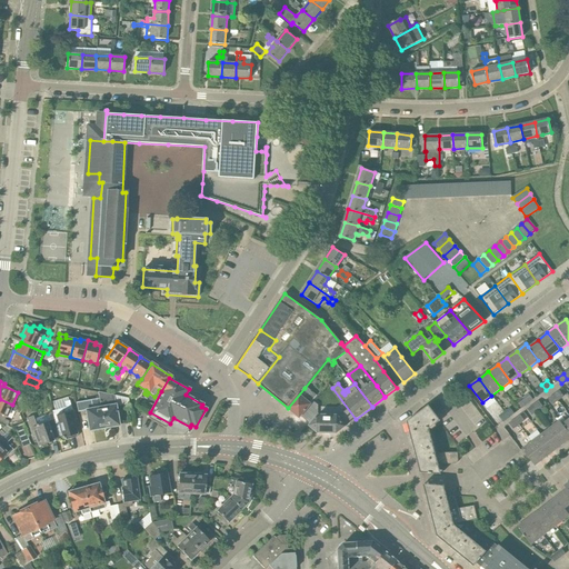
[(546,390),(541,385),(536,388),(540,395),(546,390)]
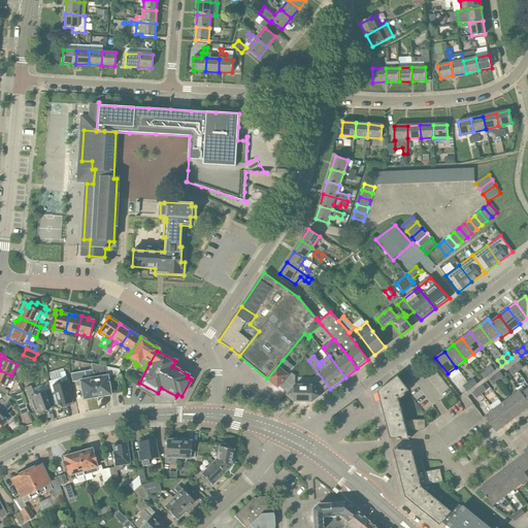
[(267,378),(277,388),(294,368),(283,360),(267,378)]
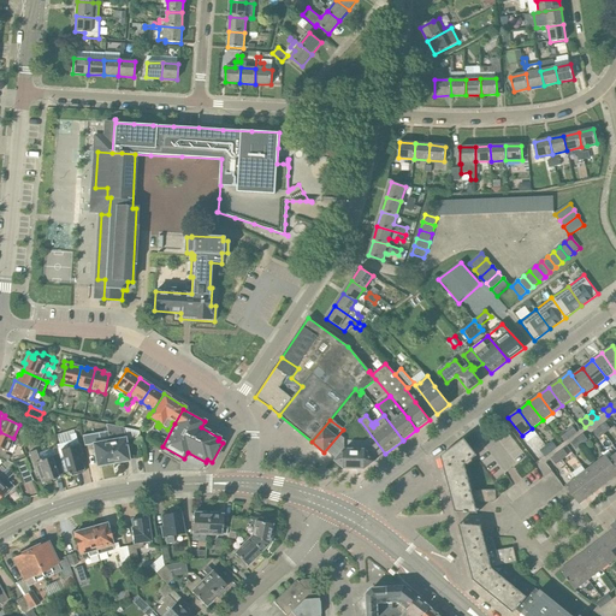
[(110,440),(107,442),(112,463),(129,461),(123,427),(106,424),(110,440)]
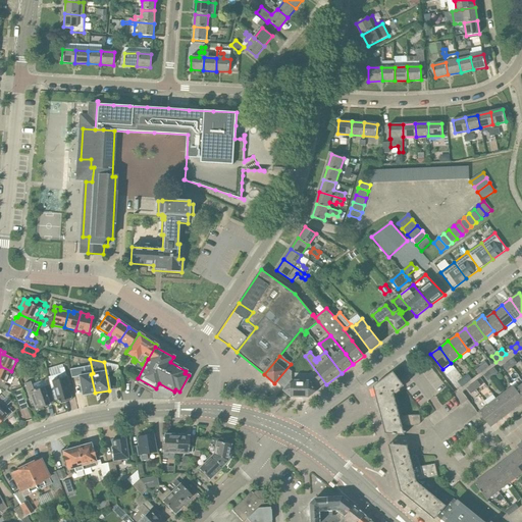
[(513,359),(508,362),(512,368),(517,364),(513,359)]
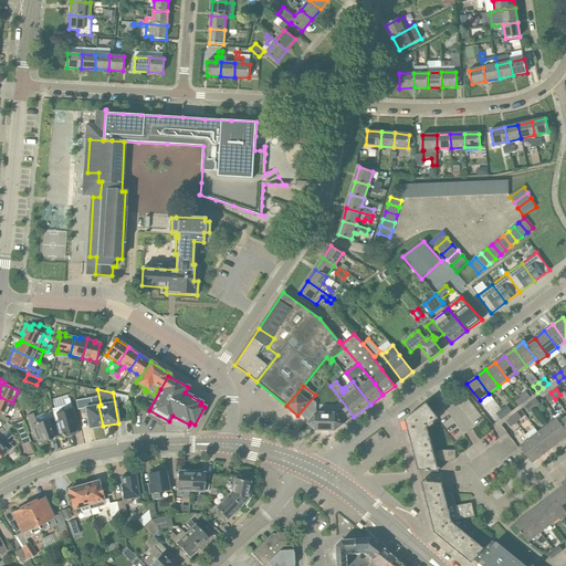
[(520,396),(524,401),(530,398),(525,391),(520,396)]
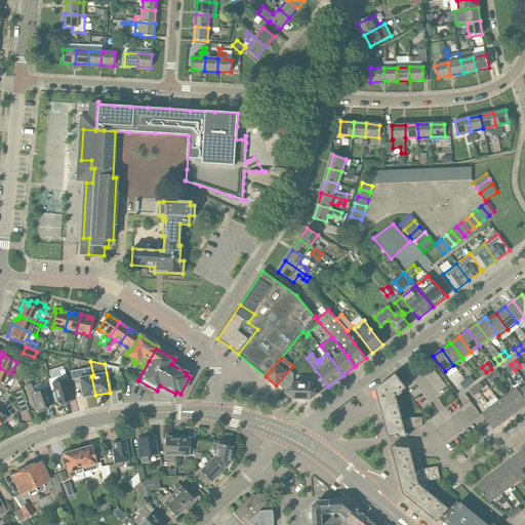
[(515,370),(511,364),(507,368),(511,373),(515,370)]
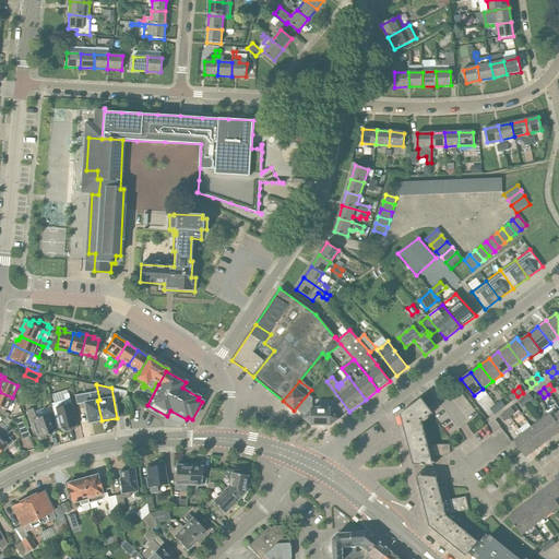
[(518,396),(513,391),(508,395),(512,401),(518,396)]
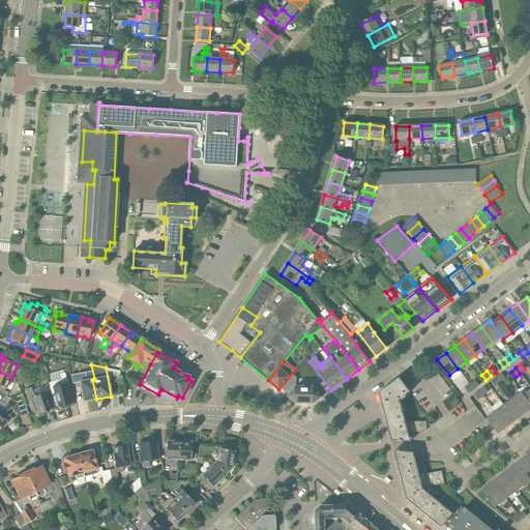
[(11,377),(0,372),(0,394),(2,395),(3,394),(6,396),(8,392),(4,390),(5,388),(6,388),(9,381),(19,385),(21,382),(16,379),(11,377)]
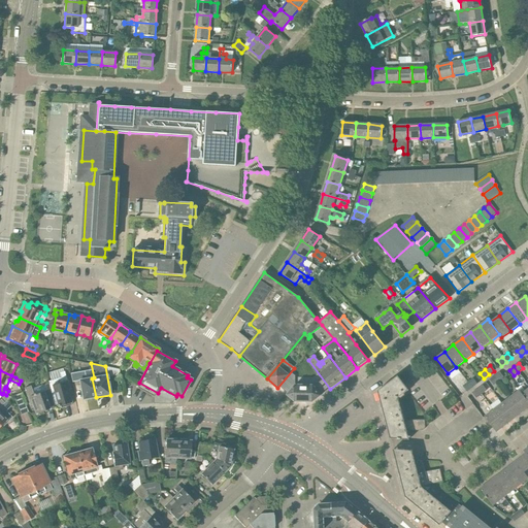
[(96,397),(92,378),(85,380),(83,370),(77,371),(83,400),(96,397)]
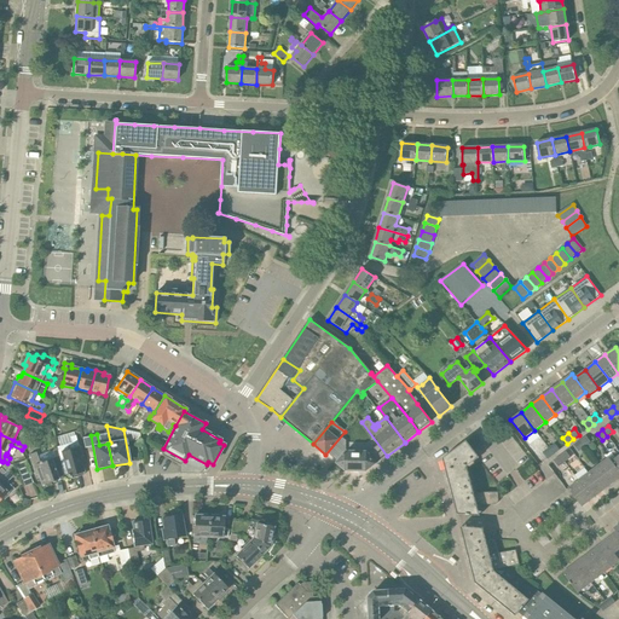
[(71,479),(85,475),(79,457),(81,457),(75,437),(70,438),(71,444),(59,447),(69,476),(70,476),(71,479)]
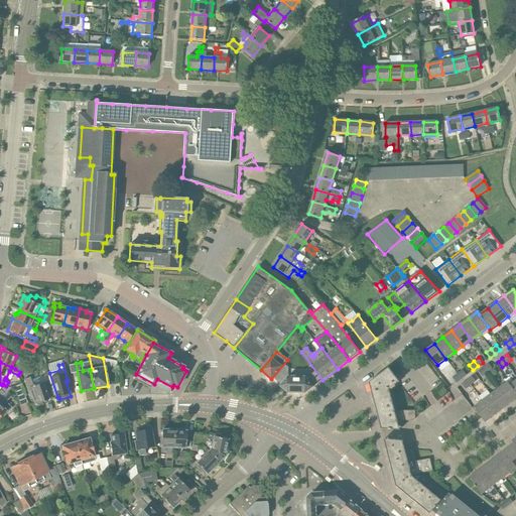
[(489,364),(484,367),(488,373),(493,369),(489,364)]
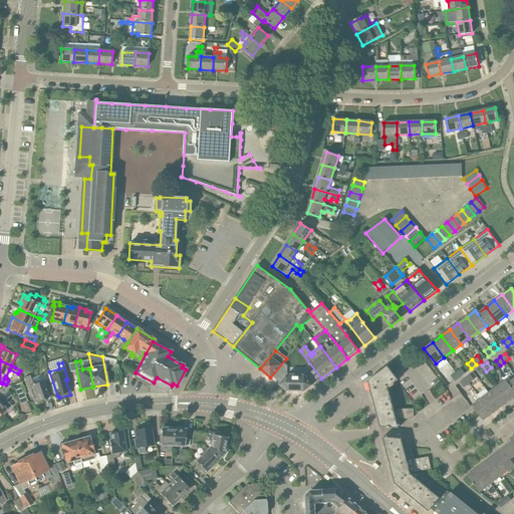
[(394,374),(398,371),(394,365),(389,369),(394,374)]
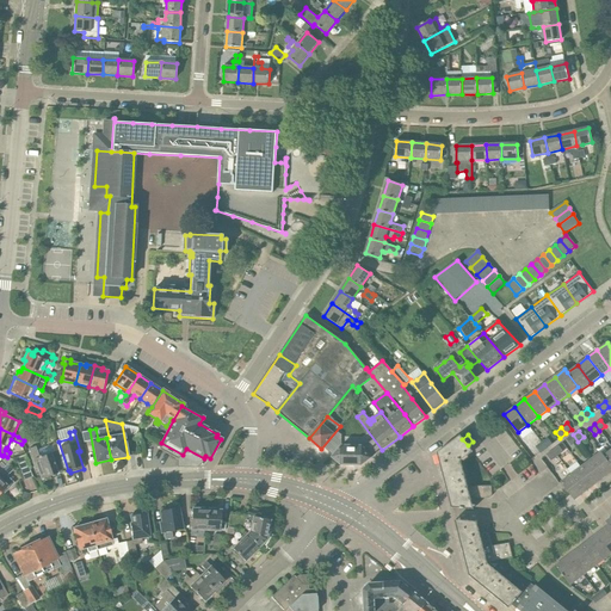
[(578,442),(573,434),(566,439),(572,446),(578,442)]
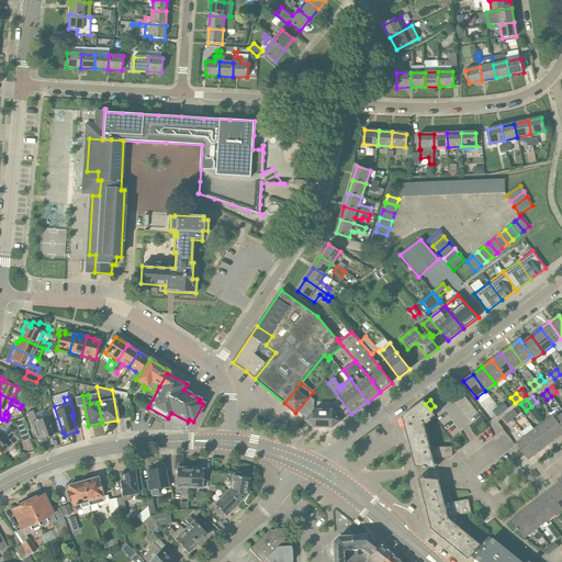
[(430,409),(425,404),(423,401),(418,404),(418,405),(403,417),(413,458),(416,468),(417,468),(436,469),(434,459),(449,459),(450,459),(451,459),(451,458),(452,457),(452,449),(430,447),(424,424),(435,416),(430,409)]
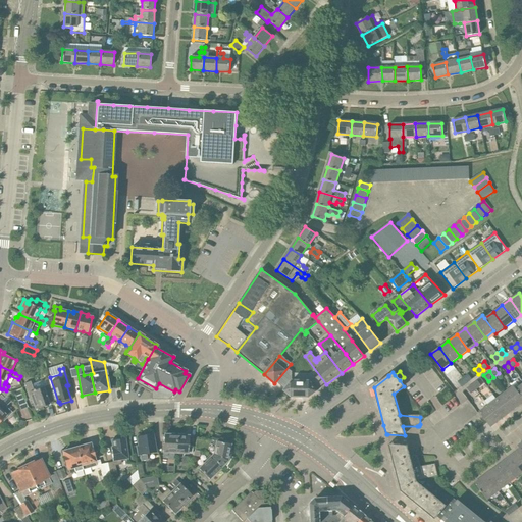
[(463,378),(467,383),(472,379),(468,374),(463,378)]
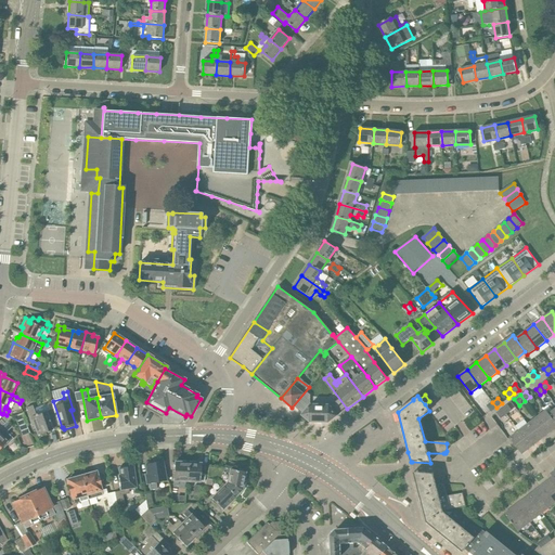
[(53,410),(51,402),(33,409),(33,408),(26,410),(31,425),(34,424),(38,436),(57,428),(53,410)]
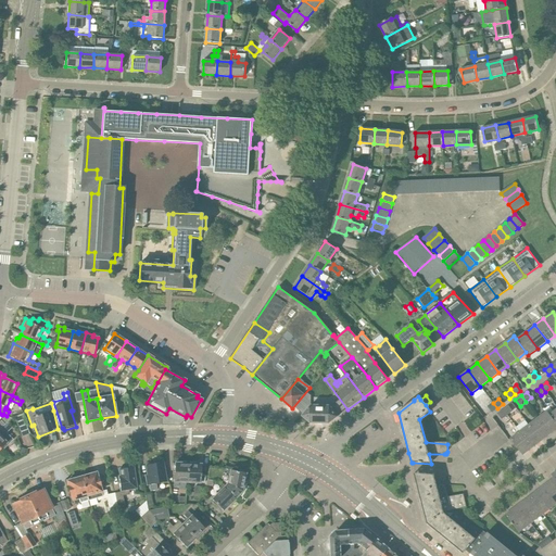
[(497,408),(493,403),(488,407),(492,413),(497,408)]
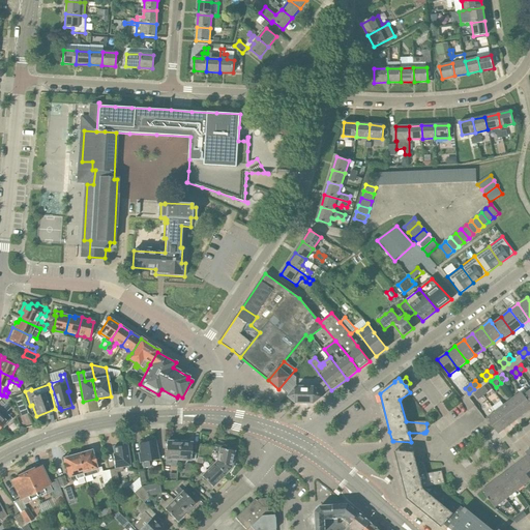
[(484,386),(479,390),(483,396),(489,392),(484,386)]
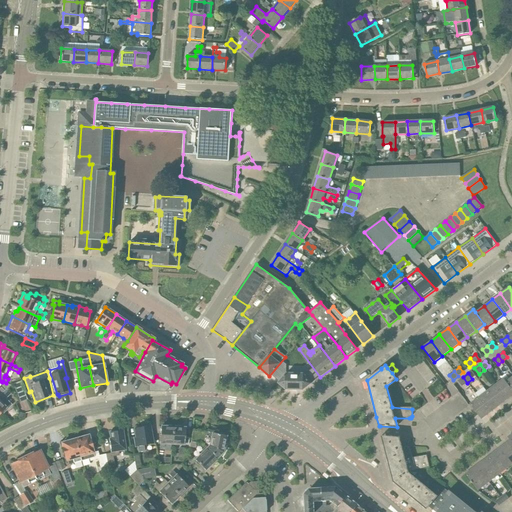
[(303,390),(311,384),(304,374),(286,374),(278,383),(286,390),(303,390)]
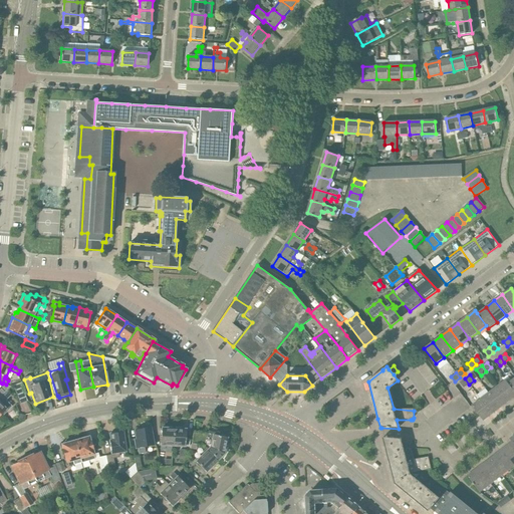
[(469,384),(465,378),(460,382),(464,388),(469,384)]
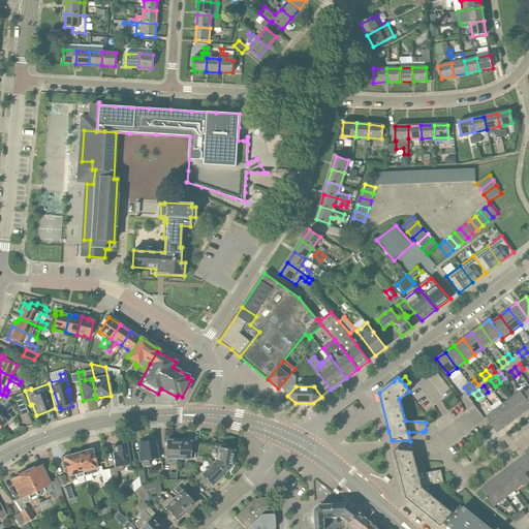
[(523,413),(528,409),(528,402),(523,395),(521,392),(511,398),(523,413)]
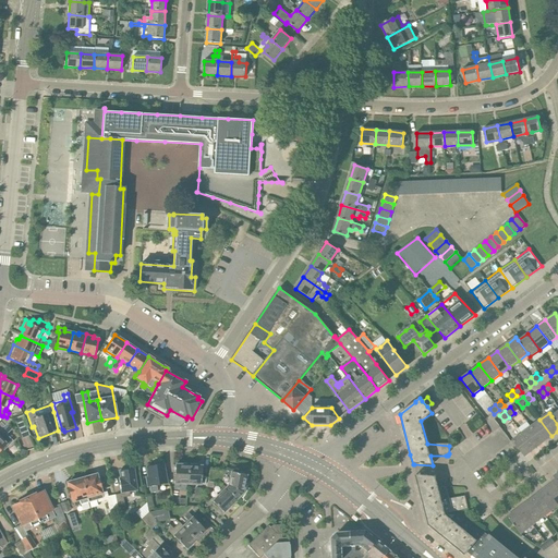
[(22,437),(29,434),(23,416),(15,420),(22,437)]
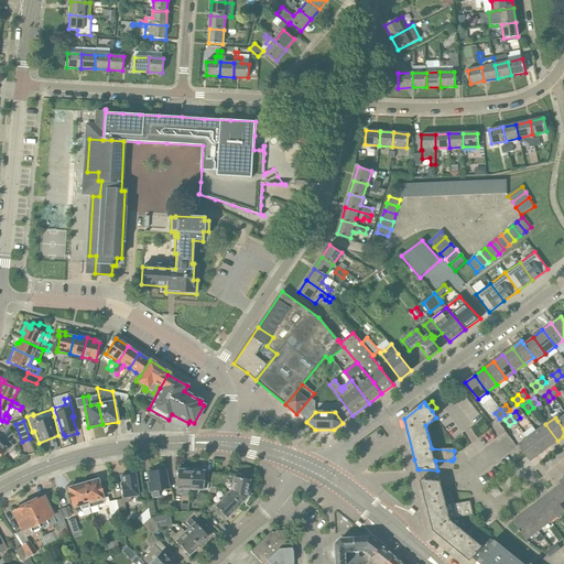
[(0,435),(7,429),(10,426),(7,423),(0,429),(0,435)]
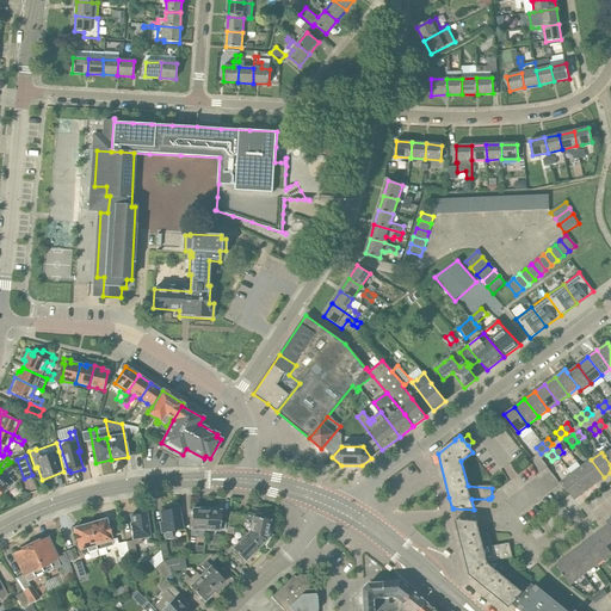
[(581,467),(594,486),(604,477),(591,460),(581,467)]
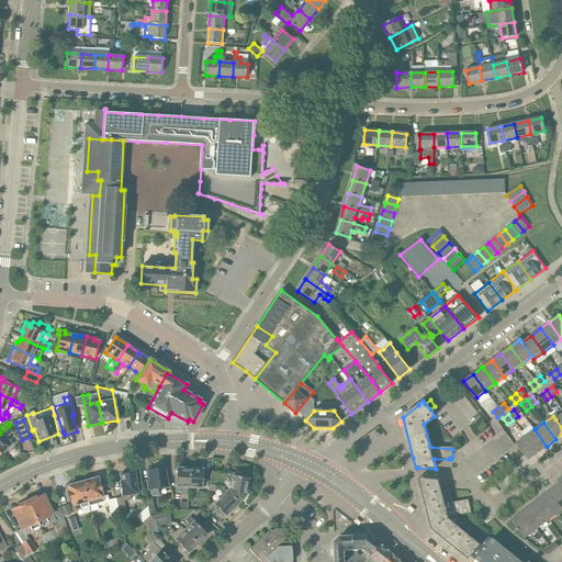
[(7,427),(0,434),(0,454),(1,453),(2,454),(12,445),(6,438),(11,431),(7,427)]
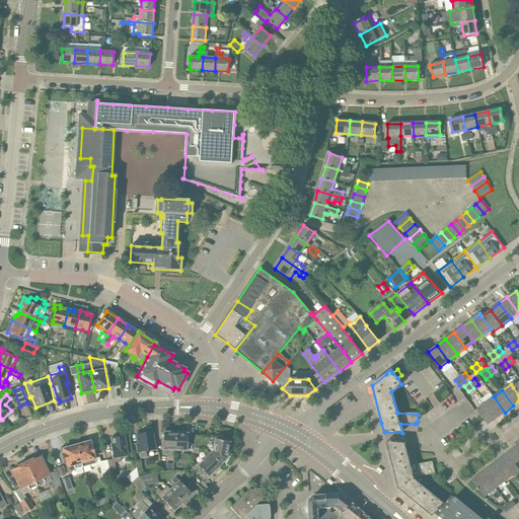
[(485,403),(497,419),(505,413),(494,396),(485,403)]
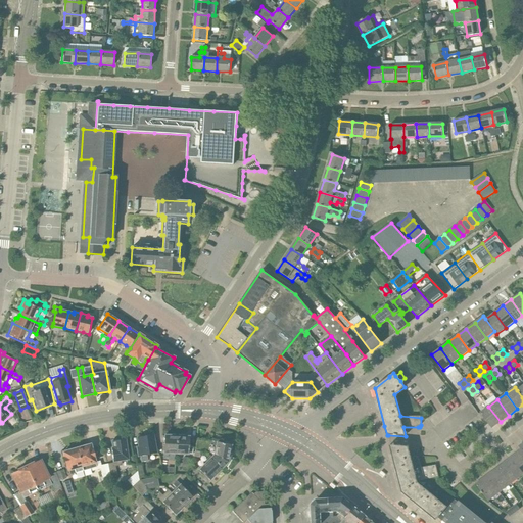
[(501,422),(488,407),(480,413),(487,422),(491,428),(501,422)]
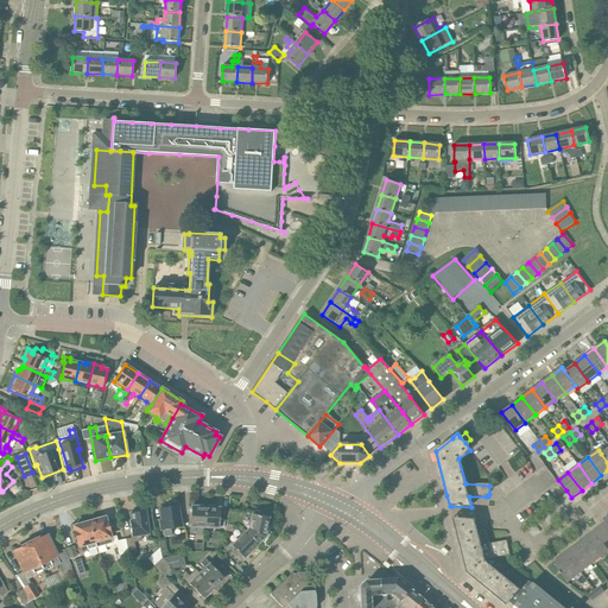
[(175,506),(172,504),(169,505),(168,507),(160,508),(163,519),(160,520),(164,538),(172,537),(171,530),(181,527),(176,506),(175,506)]
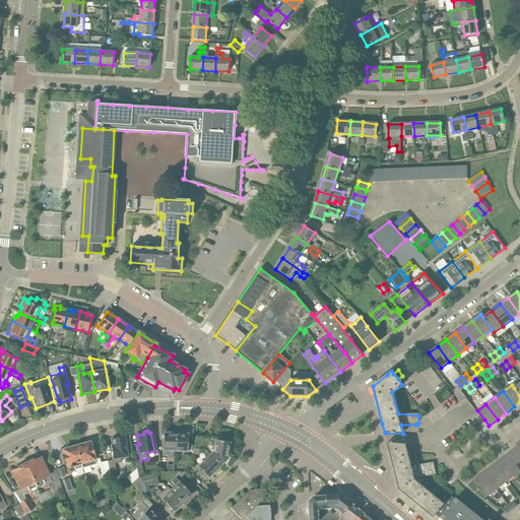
[(168,450),(175,451),(176,434),(175,434),(175,432),(168,432),(168,434),(164,434),(161,454),(167,454),(168,450)]
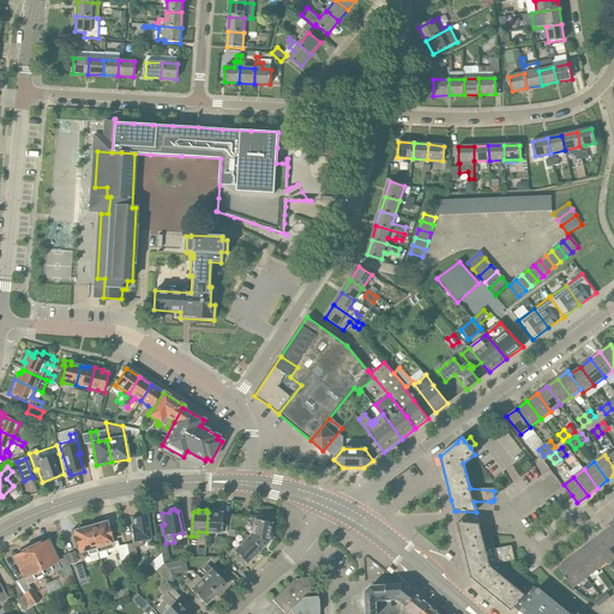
[(208,512),(206,533),(221,533),(226,533),(227,525),(221,524),(222,513),(216,513),(216,511),(209,510),(209,512),(208,512)]
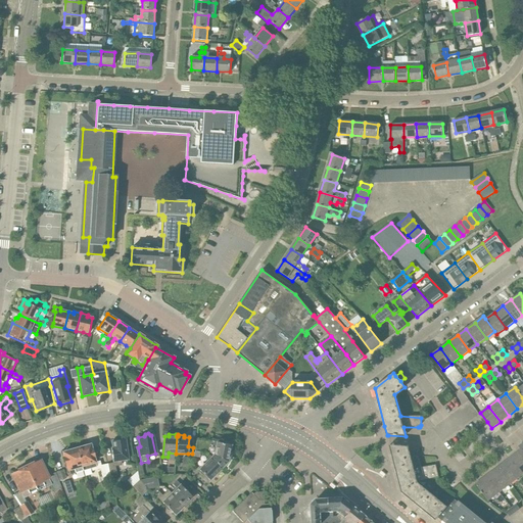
[(209,456),(211,441),(196,438),(195,452),(200,453),(206,454),(209,456)]
